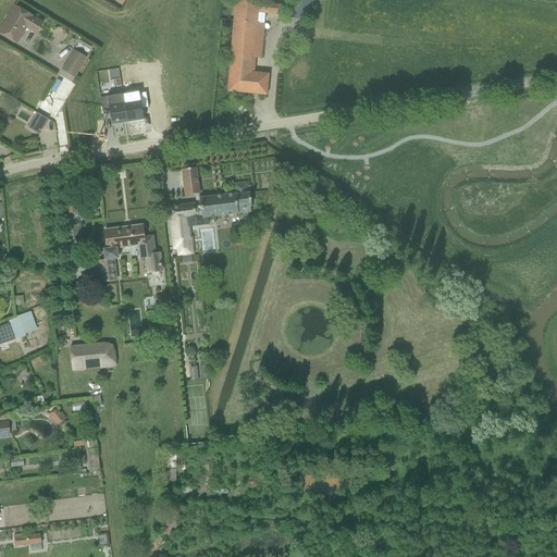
[(233,0),(227,94),(267,96),(269,74),(254,73),(255,59),(261,59),(263,16),(275,16),(276,3),(233,0)]
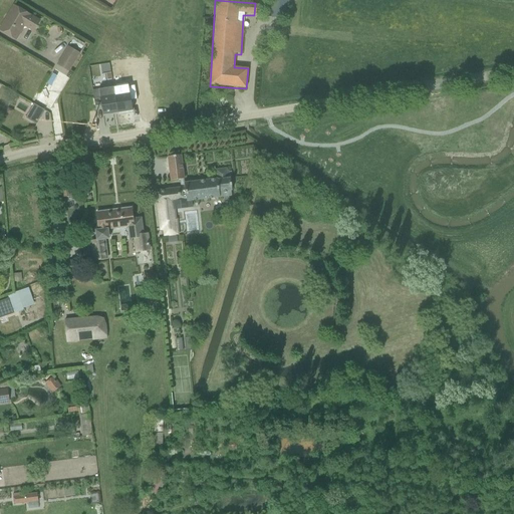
[(35,23),(10,7),(0,23),(0,35),(10,42),(19,28),(28,34),(35,23)]
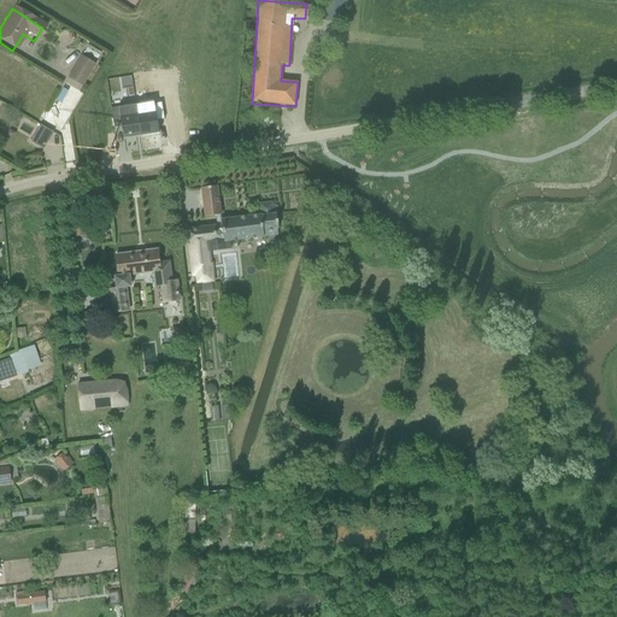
[(69,77),(84,87),(97,70),(80,59),(69,77)]
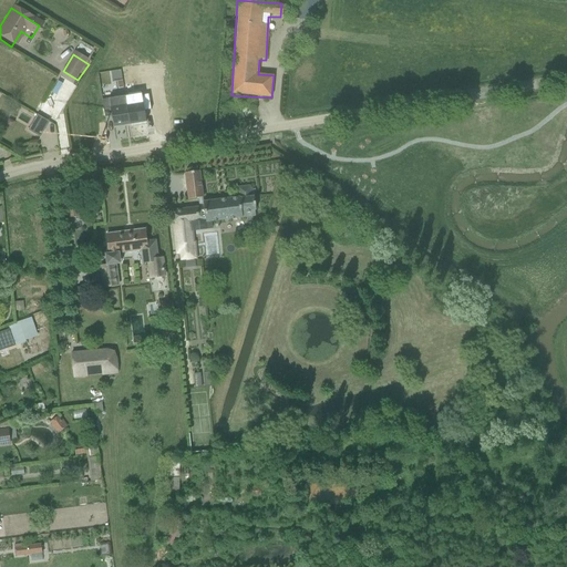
[(127,96),(125,96),(130,125),(146,123),(144,111),(151,110),(147,95),(142,95),(141,92),(127,94),(127,96)]
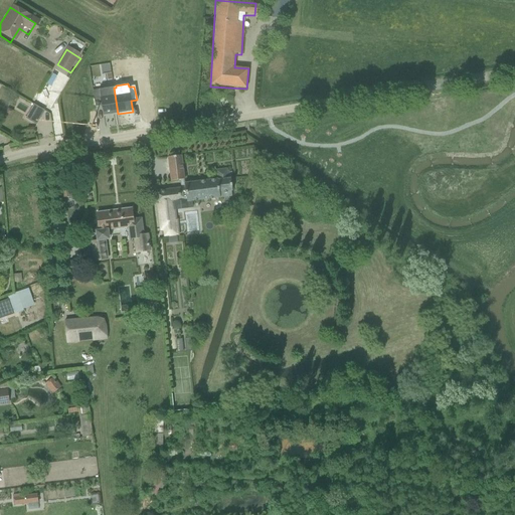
[(103,116),(118,114),(114,88),(93,92),(96,107),(102,107),(103,116)]
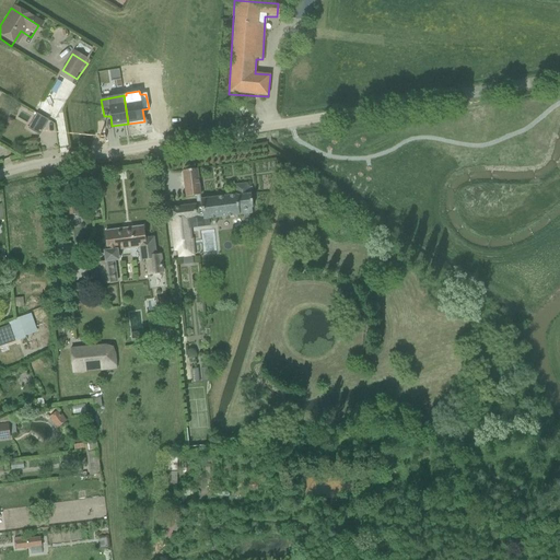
[(48,123),(37,116),(30,128),(41,136),(48,123)]
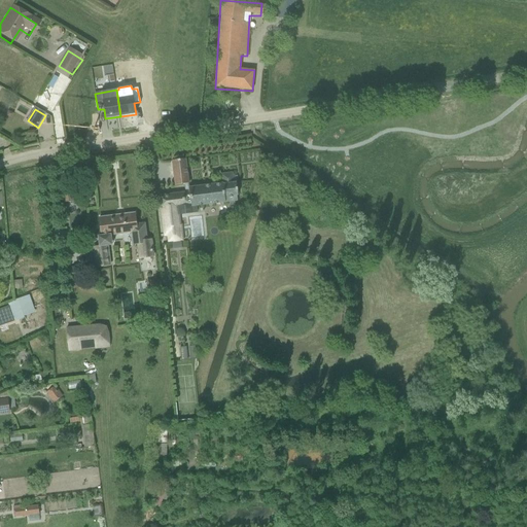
[(166,182),(178,182),(178,159),(165,159),(166,182)]
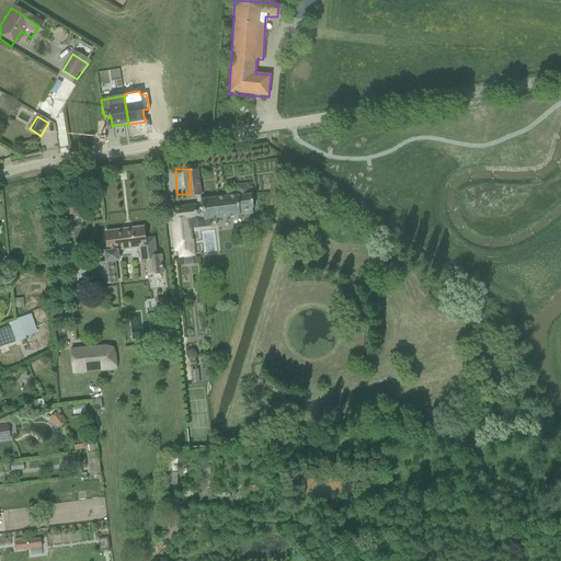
[(254,215),(251,183),(233,185),(235,196),(199,201),(199,204),(168,208),(174,261),(193,259),(189,222),(254,215)]
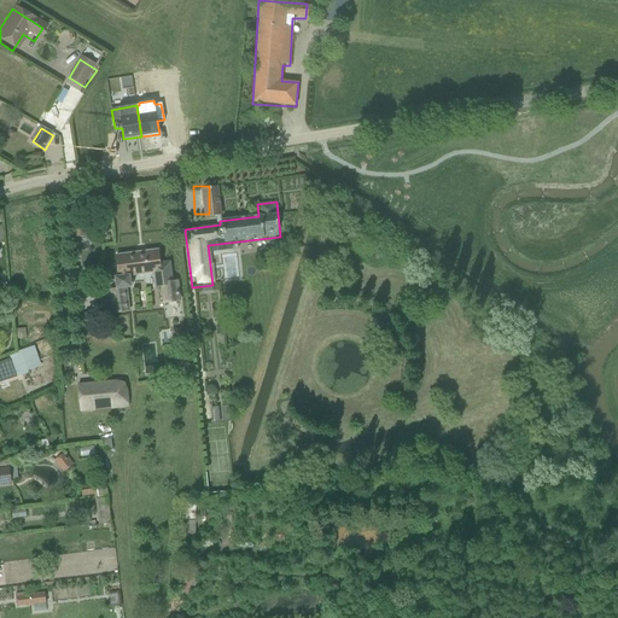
[(168,304),(179,303),(176,281),(172,281),(169,262),(159,263),(157,250),(111,255),(114,278),(110,278),(112,291),(108,291),(110,312),(128,309),(127,290),(130,290),(128,277),(151,274),(153,290),(159,289),(165,287),(168,304)]
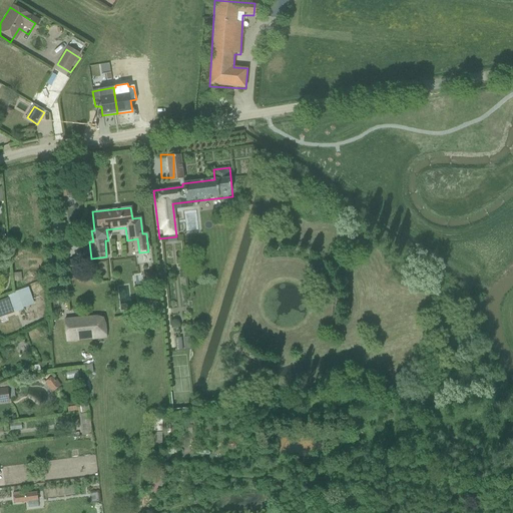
[(188,231),(188,210),(179,210),(178,231),(188,231)]
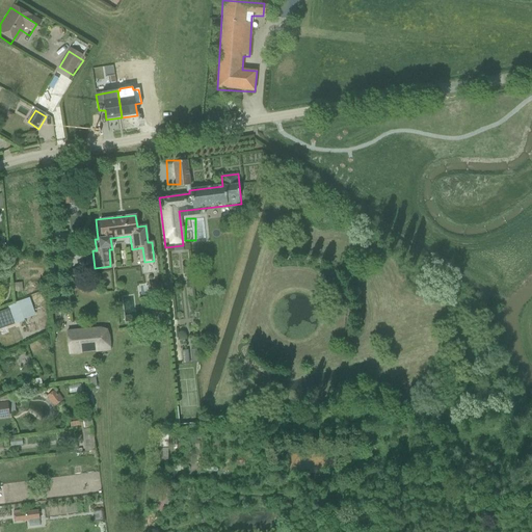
[(61,327),(62,353),(104,351),(103,325),(61,327)]
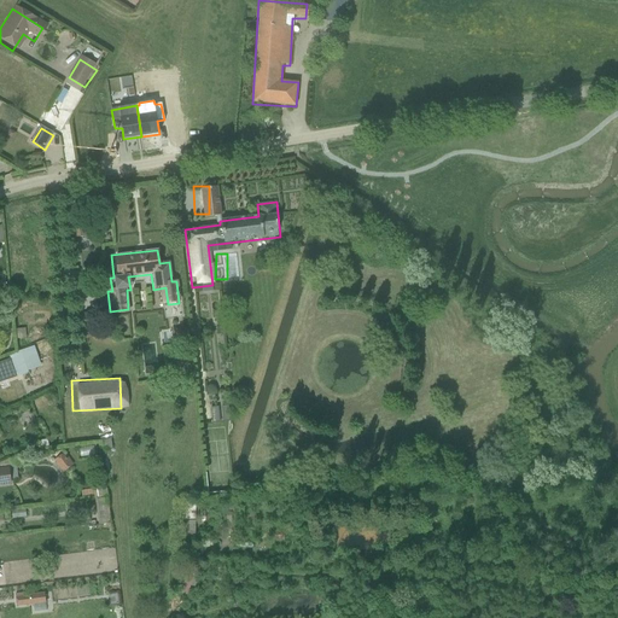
[(48,456),(52,468),(62,466),(58,453),(48,456)]
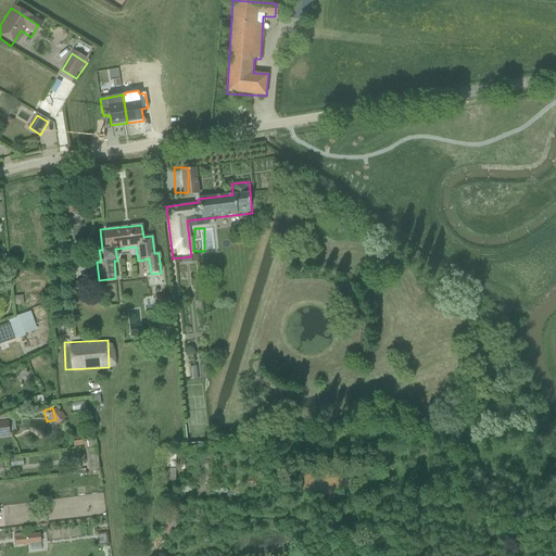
[(8,420),(0,420),(0,436),(10,434),(8,420)]
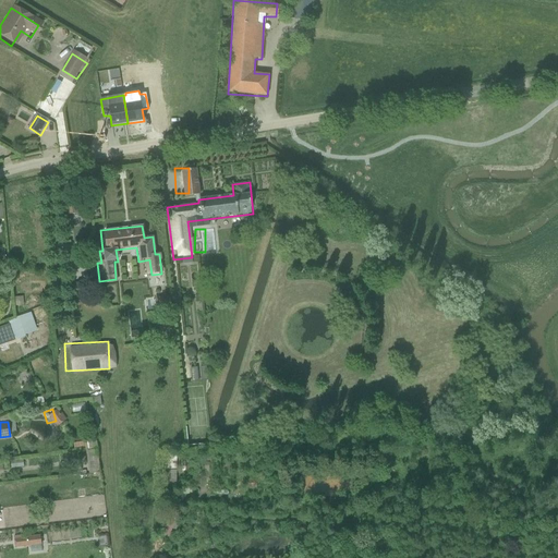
[(177,455),(167,453),(166,472),(173,466),(169,490),(177,490),(177,477),(179,477),(179,472),(177,472),(177,455)]
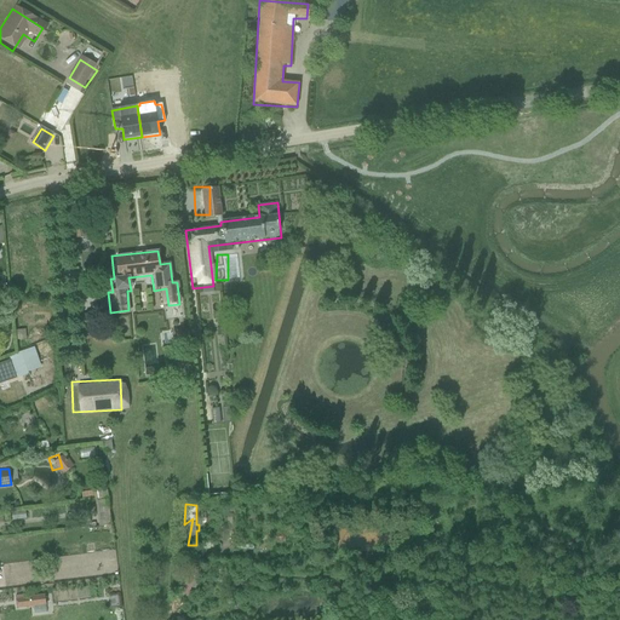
[(233,526),(233,514),(205,515),(206,527),(233,526)]
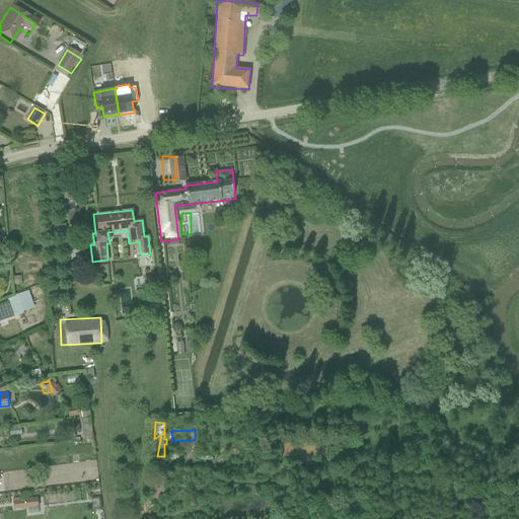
[(29,505),(30,511),(43,509),(41,495),(22,497),(24,506),(29,505)]
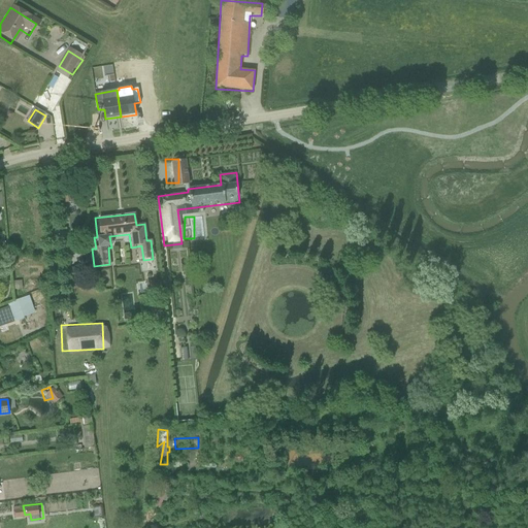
[(84,514),(83,504),(52,505),(52,515),(84,514)]
